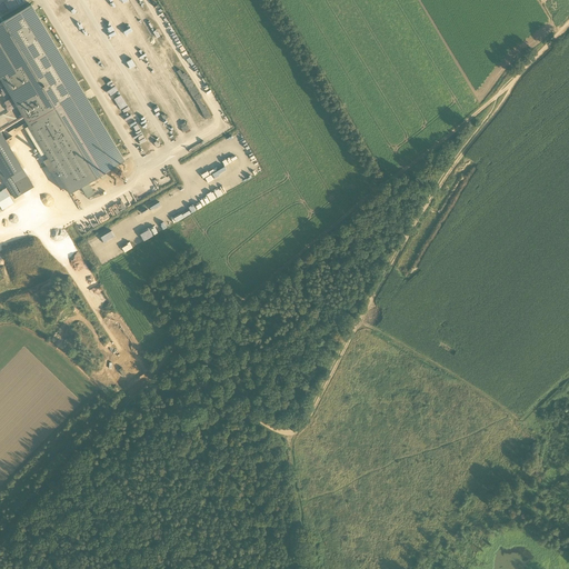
[(31,5),(0,23),(0,78),(29,126),(25,128),(40,153),(43,151),(48,158),(43,161),(60,189),(66,187),(69,193),(81,187),(83,189),(89,187),(98,181),(96,178),(125,161),(31,5)]
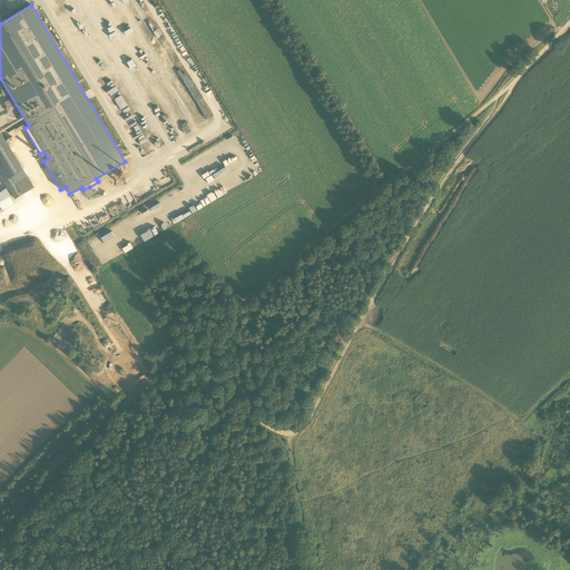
[(94,42),(100,38),(94,27),(86,32),(87,35),(91,31),(95,37),(91,39),(94,42)]
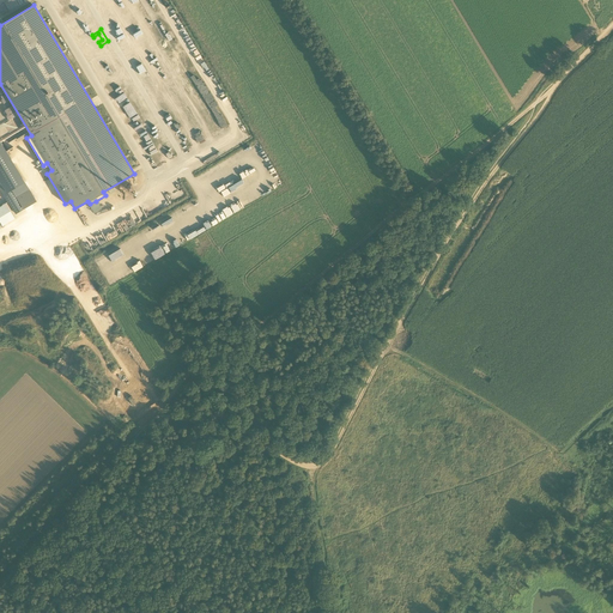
[(108,80),(115,90),(121,86),(115,77),(108,80)]
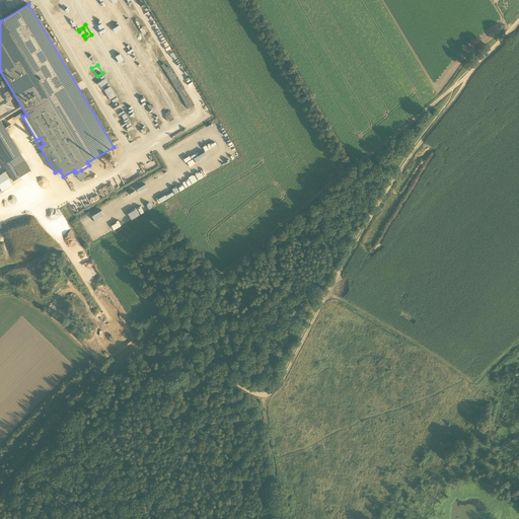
[(98,88),(101,86),(103,90),(110,86),(103,74),(93,80),(98,88)]
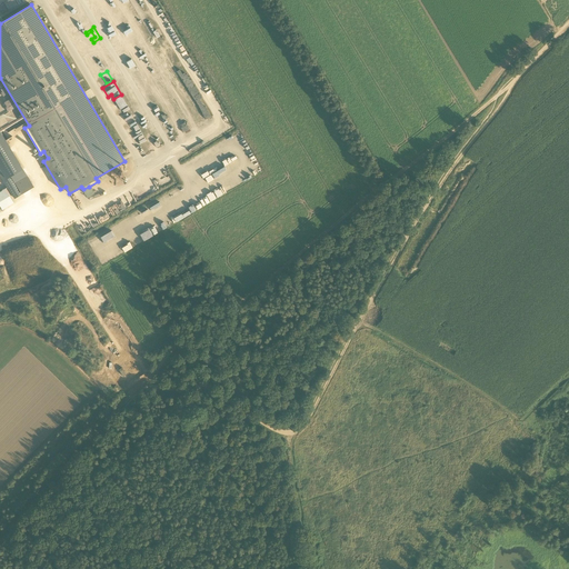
[(28,176),(0,130),(0,173),(15,198),(21,193),(16,182),(28,176)]
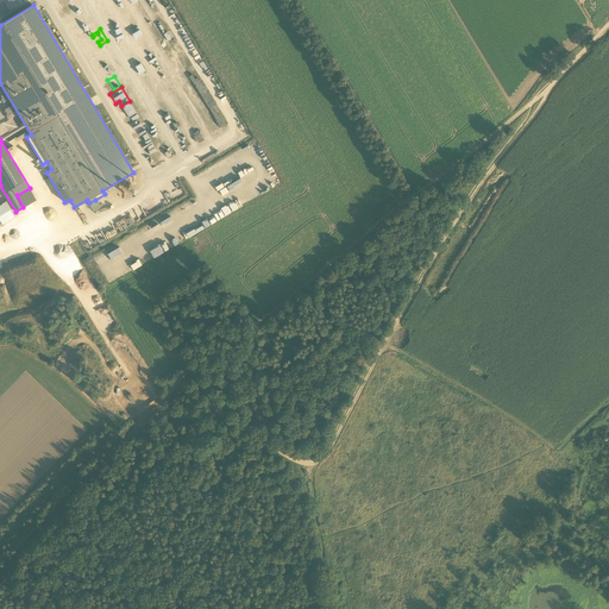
[(212,184),(217,193),(211,195),(214,202),(242,188),(233,173),(212,184)]
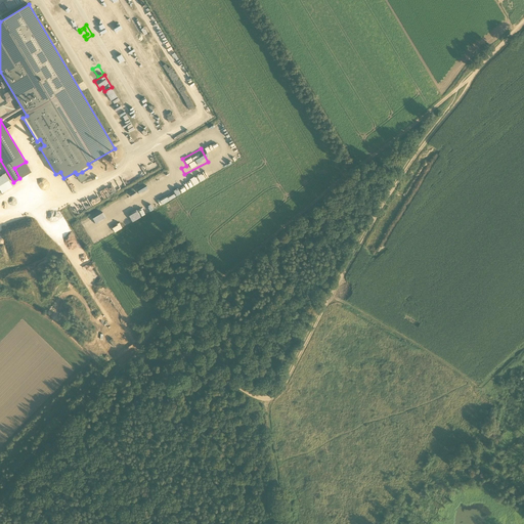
[(106,157),(105,163),(115,165),(117,159),(106,157)]
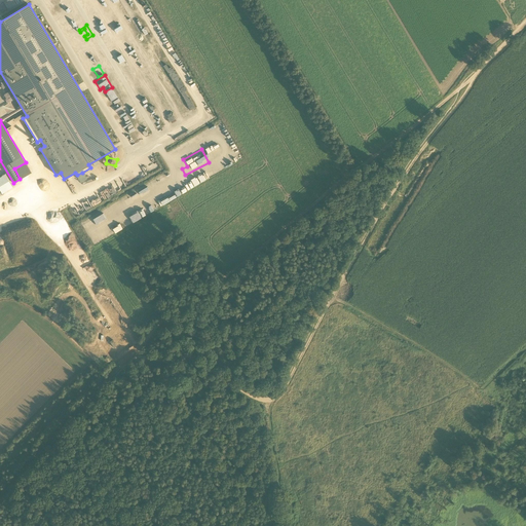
[(0,177),(0,187),(2,193),(13,188),(7,174),(0,177)]
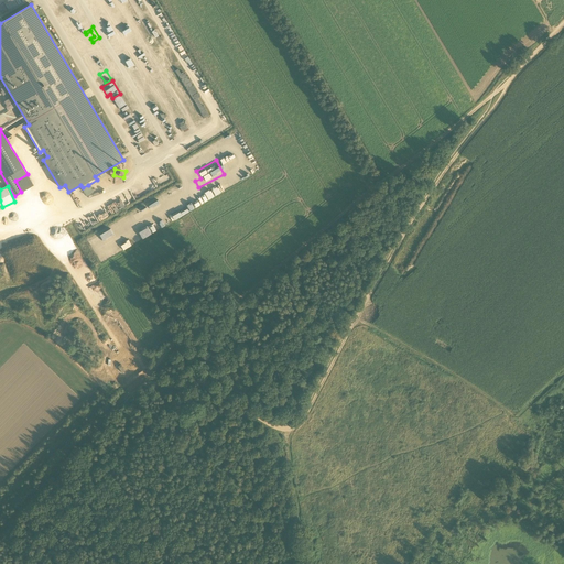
[(195,208),(207,201),(203,194),(191,202),(195,208)]
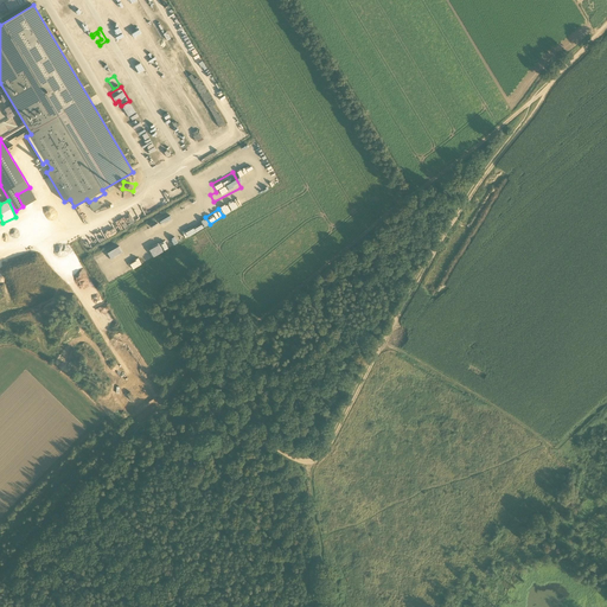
[(139,231),(127,236),(131,242),(141,237),(139,231)]
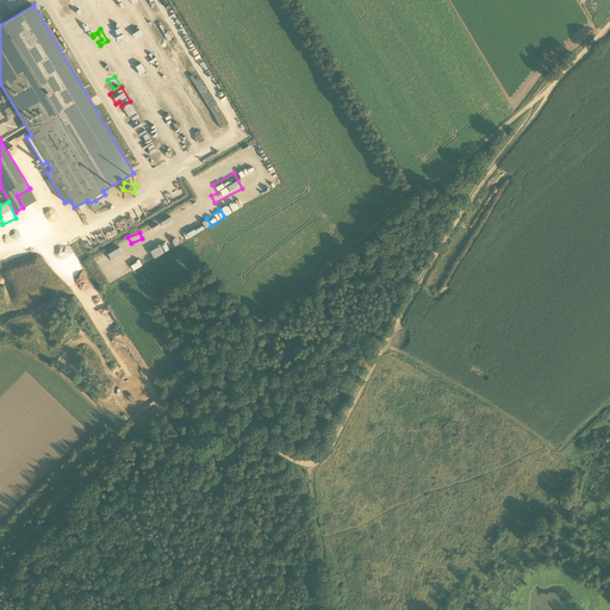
[(112,254),(110,249),(94,259),(97,262),(112,254)]
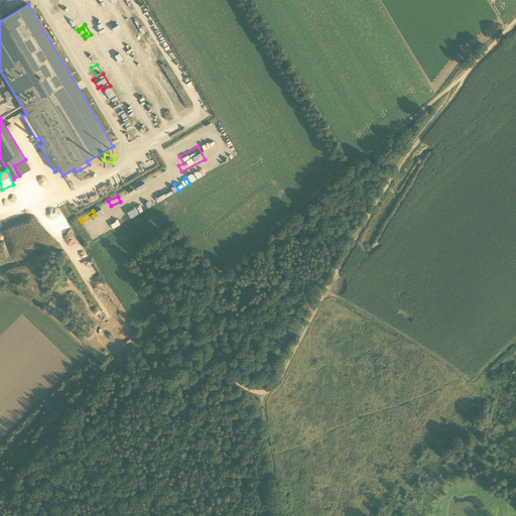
[(109,223),(113,229),(121,225),(118,218),(109,223)]
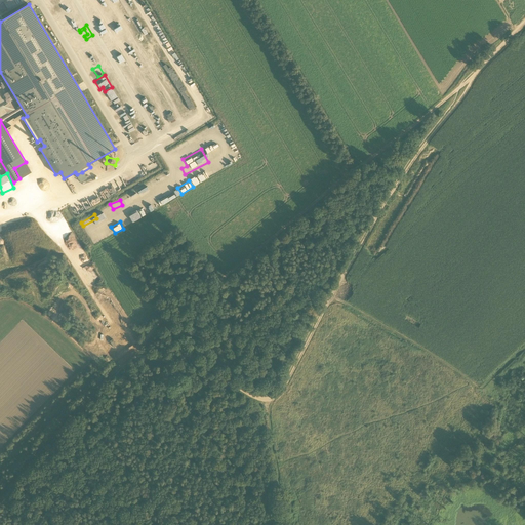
[(96,235),(90,239),(94,245),(101,242),(96,235)]
